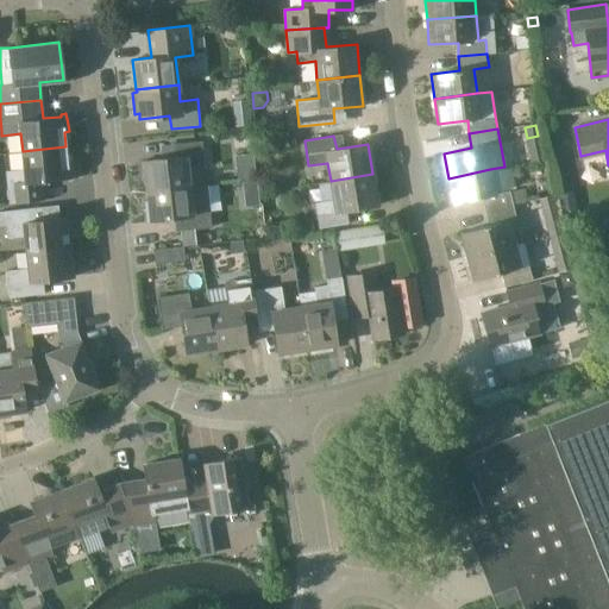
[(144,161),(139,161),(142,181),(146,180),(148,190),(190,186),(203,184),(202,168),(205,168),(202,140),(173,144),(174,157),(144,161)]
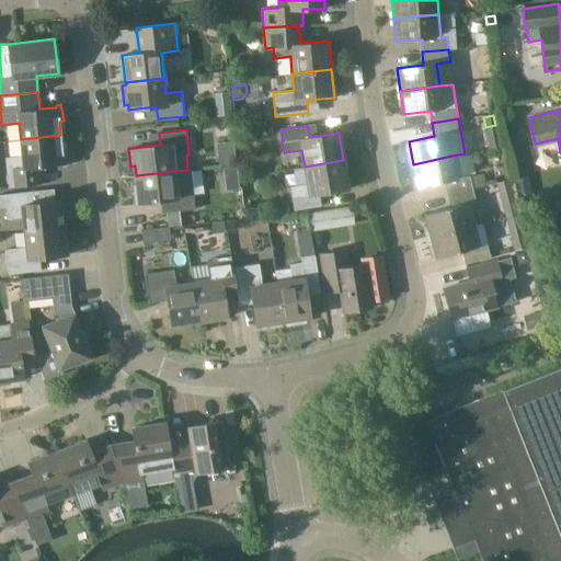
[(60,135),(21,139),(23,155),(4,157),(8,186),(39,183),(37,165),(61,163),(63,165),(67,164),(67,160),(66,148),(63,148),(60,135)]
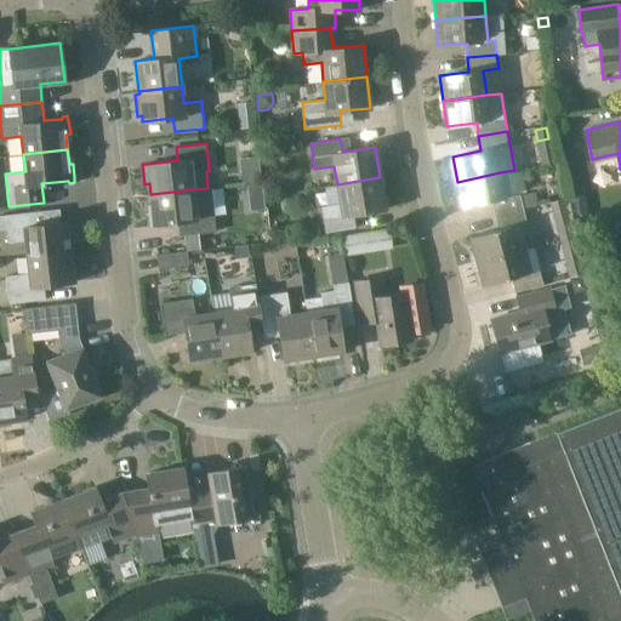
[(491,200),(495,215),(523,209),(537,205),(534,191),(519,194),(512,195),(507,171),(500,172),(457,182),(462,206),(491,200)]
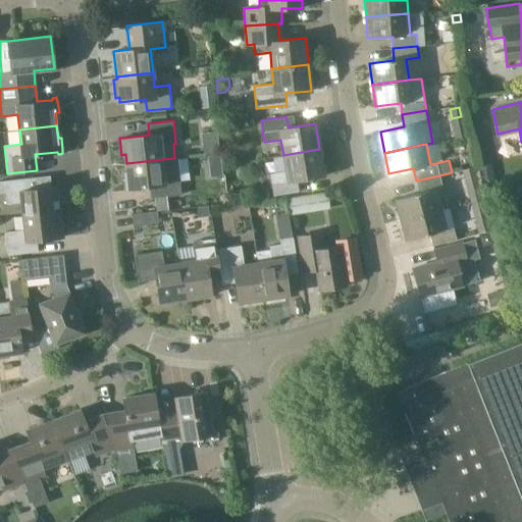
[(319,149),(283,155),(285,170),(269,173),(273,195),(299,191),(297,179),(324,174),(319,149)]
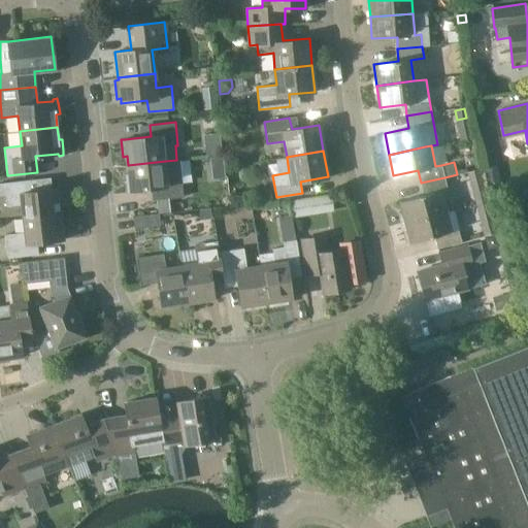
[(129,173),(125,173),(127,193),(138,191),(138,190),(157,188),(158,199),(184,196),(180,173),(179,160),(176,161),(176,160),(165,161),(128,165),(129,173)]
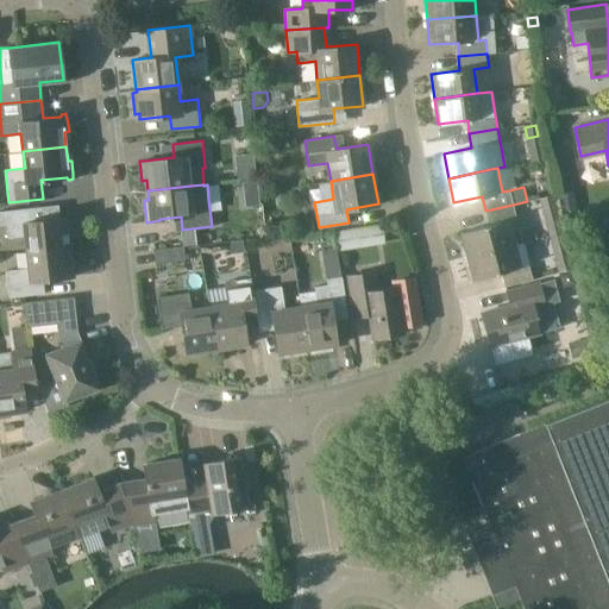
[(556,196),(540,200),(542,213),(559,209),(556,196)]
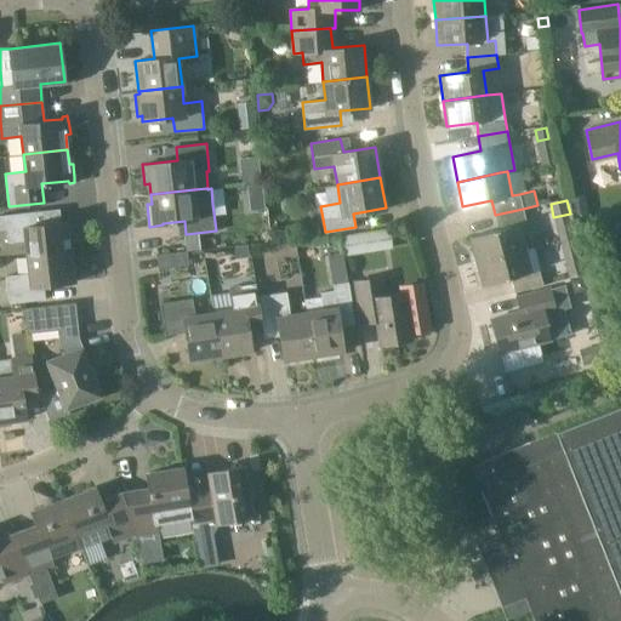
[(469,237),(476,261),(527,248),(520,223),(527,222),(523,209),(495,215),(499,228),(469,237)]
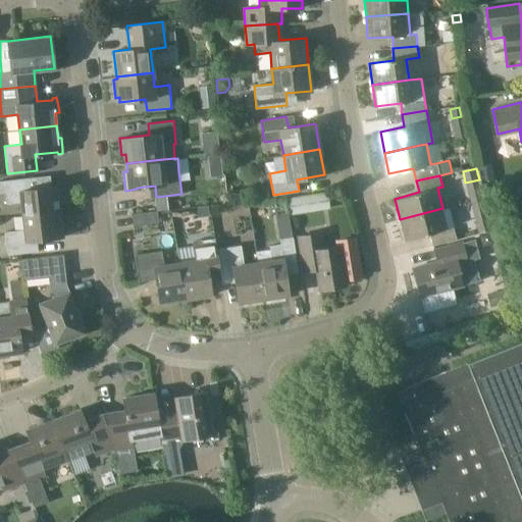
[(20,202),(22,216),(59,212),(56,186),(31,189),(30,177),(0,180),(0,189),(0,193),(5,192),(6,203),(20,202)]
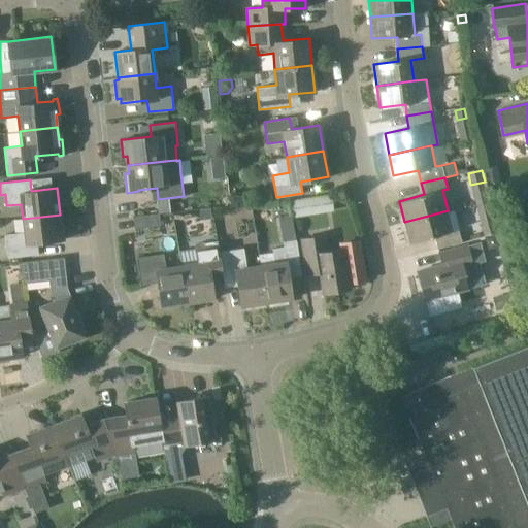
[(292,203),(295,220),(312,217),(309,200),(292,203)]
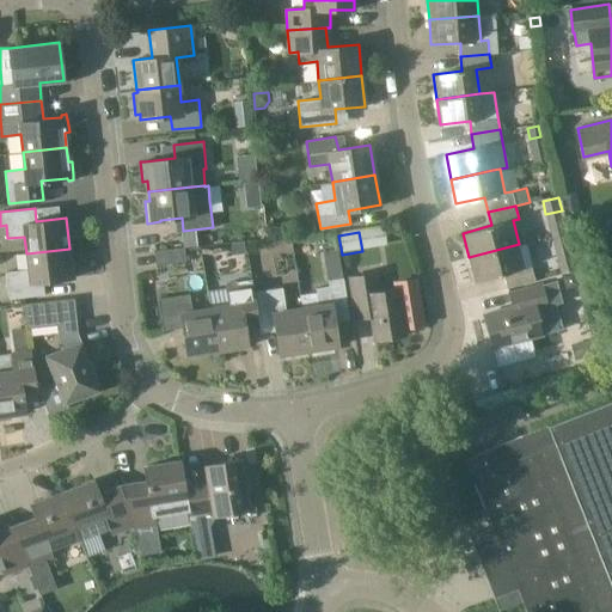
[(244,243),(232,245),(234,256),(245,254),(244,243)]
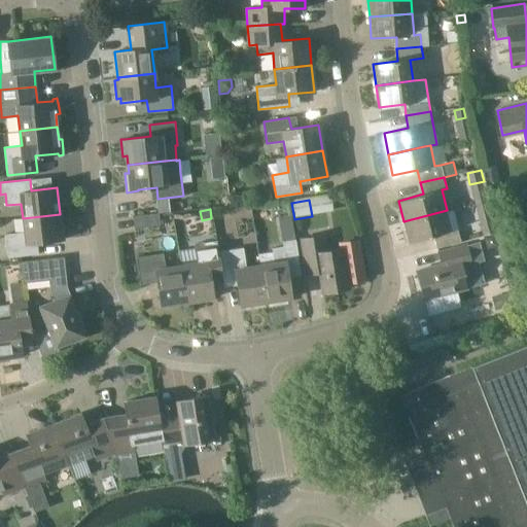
[(447,210),(403,221),(410,242),(434,236),(437,248),(461,242),(457,229),(453,231),(447,210)]
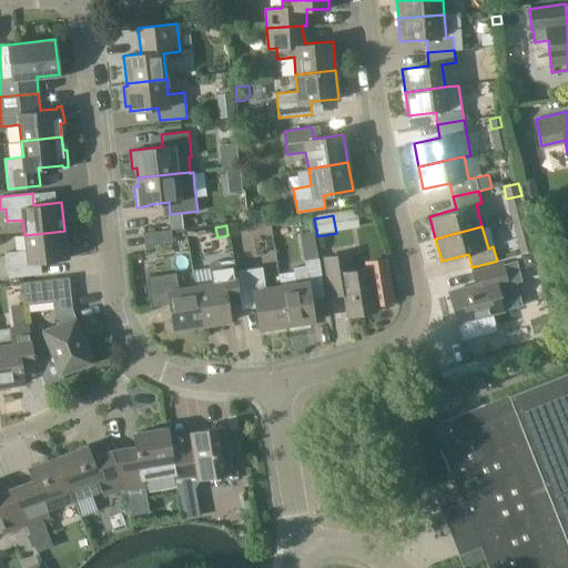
[(142,232),(144,245),(172,242),(170,230),(142,232)]
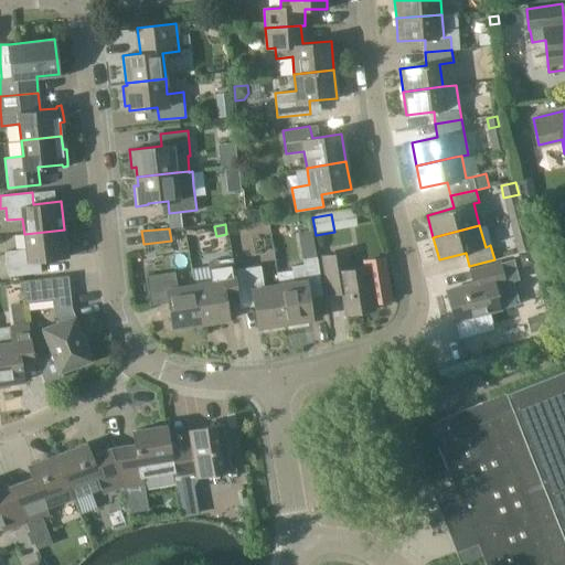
[(64,230),(24,234),(27,248),(6,251),(8,276),(41,272),(39,259),(67,257),(64,230)]
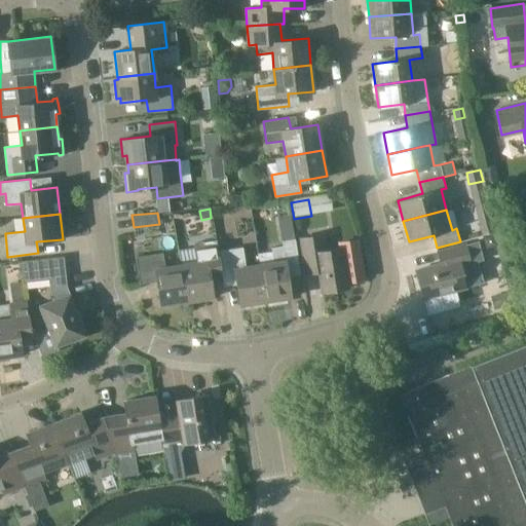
[(493,223),(480,226),(482,235),(495,232),(493,223)]
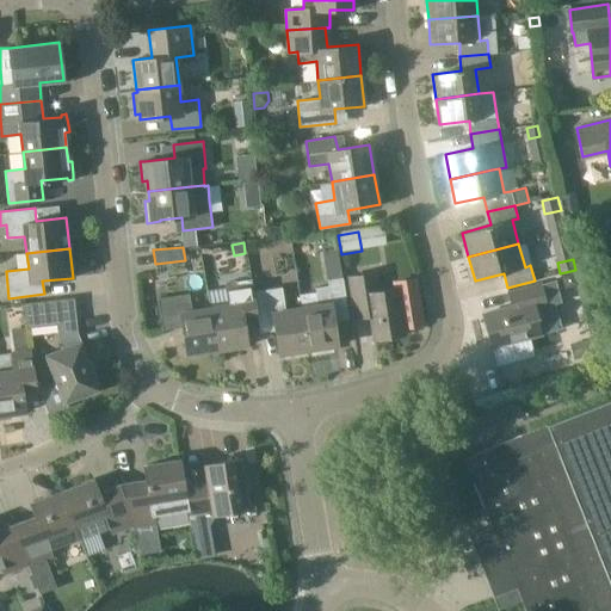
[(576,271),(561,276),(565,285),(571,289),(580,287),(576,271)]
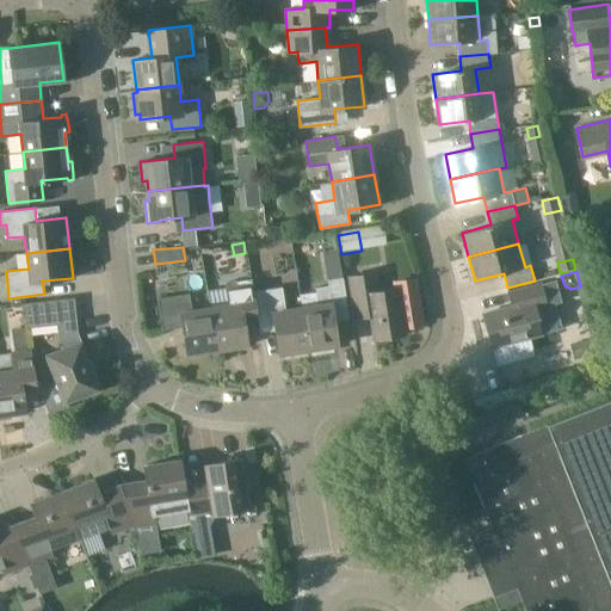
[(375,272),(350,277),(355,309),(357,320),(371,318),(375,339),(405,334),(403,327),(423,323),(414,278),(395,282),(396,289),(377,291),(375,272)]
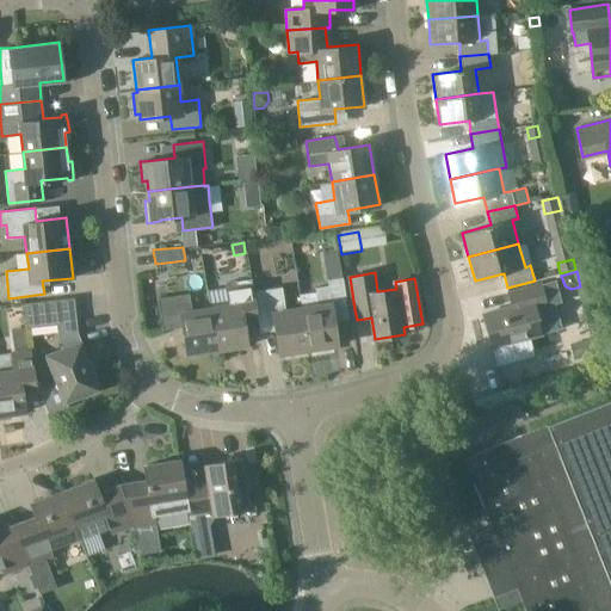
[(301,307),(307,350),(312,349),(313,353),(333,351),(332,346),(338,345),(333,315),(349,313),(343,277),(327,279),(328,285),(315,288),(318,304),(301,307)]
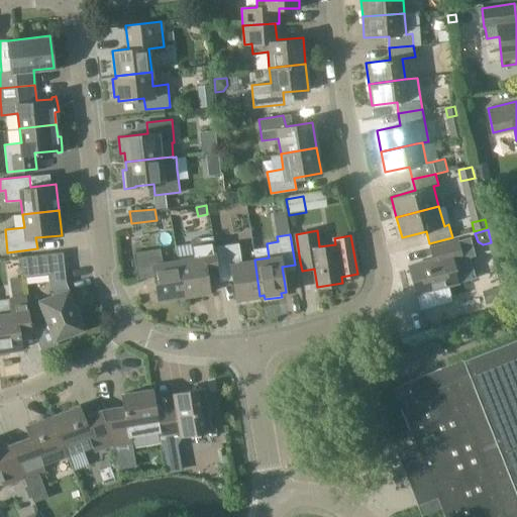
[(193,257),(178,260),(184,296),(209,292),(205,268),(217,266),(212,236),(200,238),(200,241),(191,243),(193,257)]
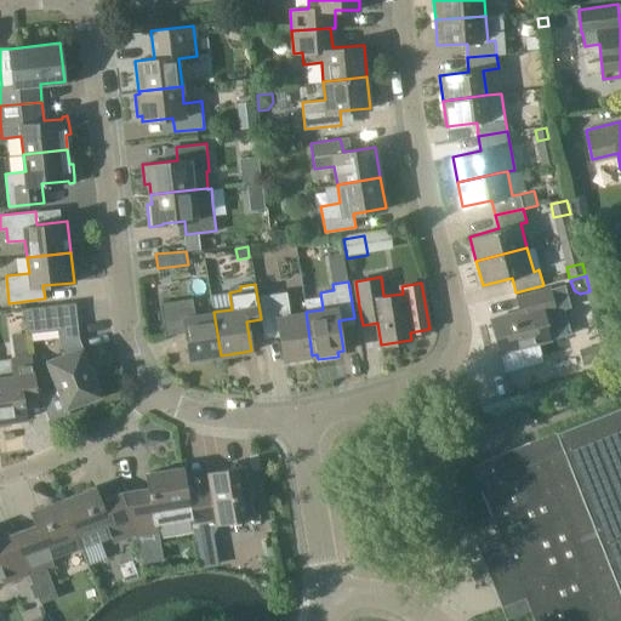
[(520,311),(491,319),(500,352),(506,374),(543,363),(539,342),(551,340),(551,339),(570,334),(564,309),(571,307),(565,284),(558,286),(550,288),(517,297),(520,311)]
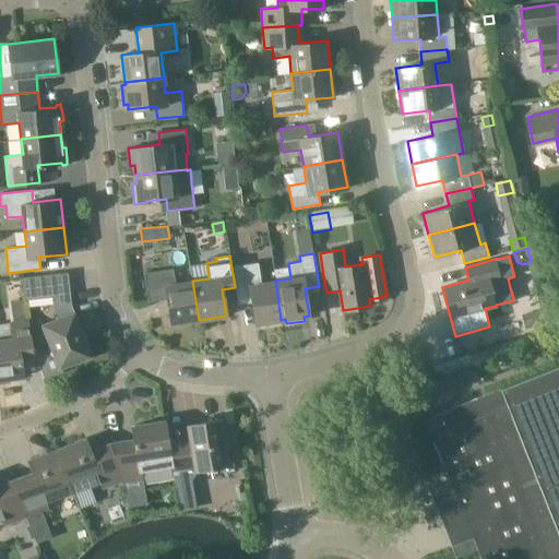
[(281,320),(275,281),(261,283),(259,262),(233,266),(237,298),(251,296),(256,324),(281,320)]
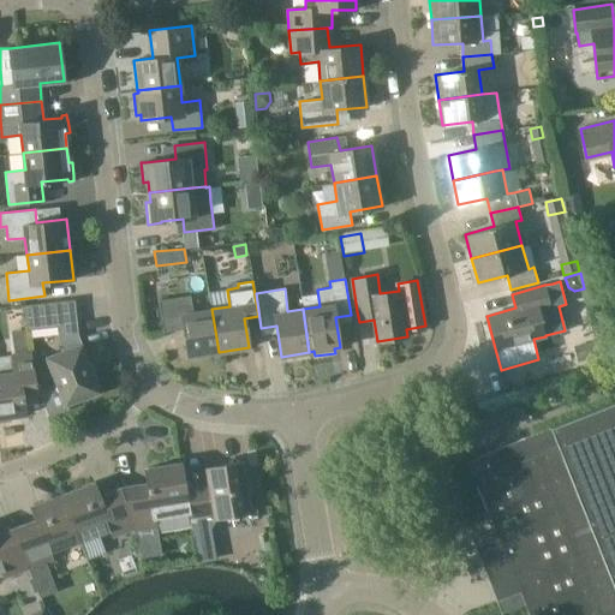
[(219,352),(212,309),(193,312),(190,294),(159,300),(163,332),(183,328),(187,357),(219,352)]
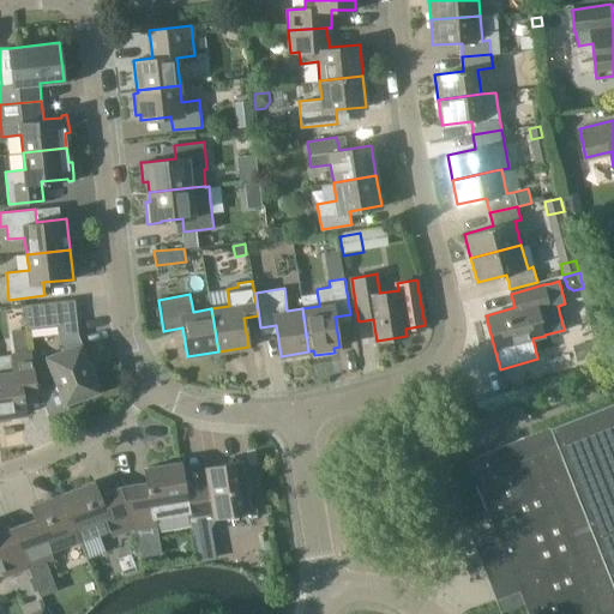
[(25,305),(28,327),(60,324),(61,338),(66,349),(47,356),(65,403),(98,390),(77,335),(73,299),(25,305)]
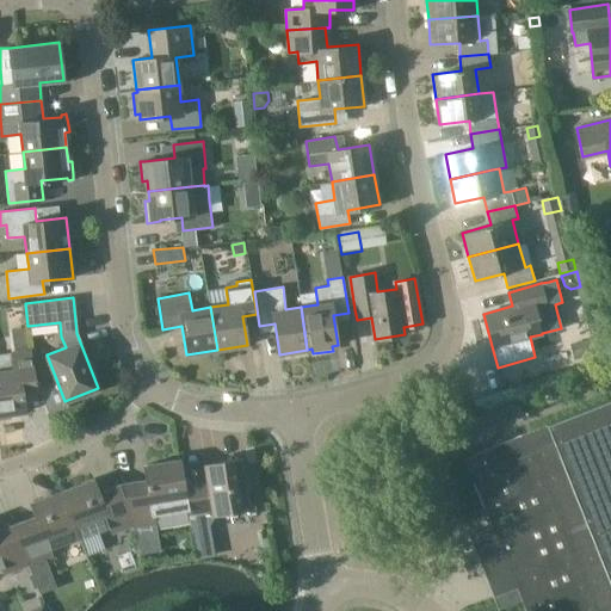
[(571,346),(574,360),(598,353),(594,340),(571,346)]
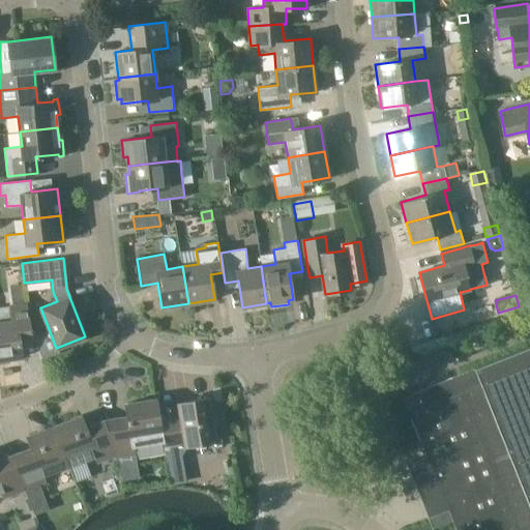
[(0,307),(0,359),(22,356),(19,330),(30,329),(26,304),(0,307)]
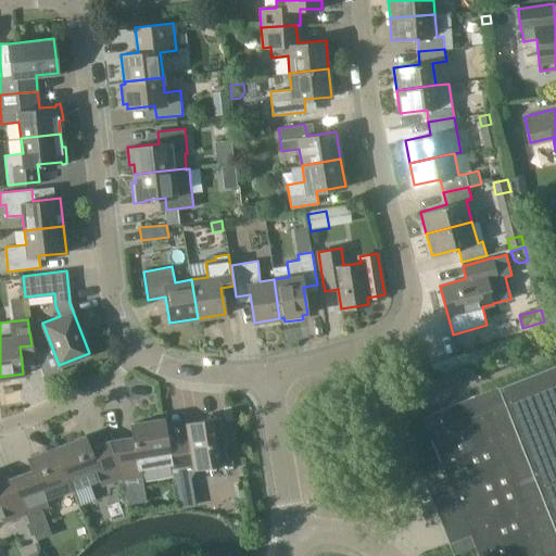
[(472,543),(477,555),(555,555),(555,362),(422,415),(449,482),(432,489),(444,519),(450,517),(456,534),(452,536),(456,548),(472,543)]
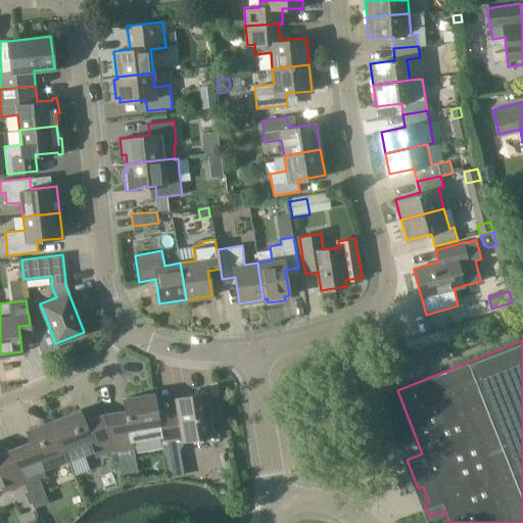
[(126,410),(103,414),(113,449),(120,474),(137,472),(132,440),(160,435),(157,412),(154,392),(124,397),(126,410)]
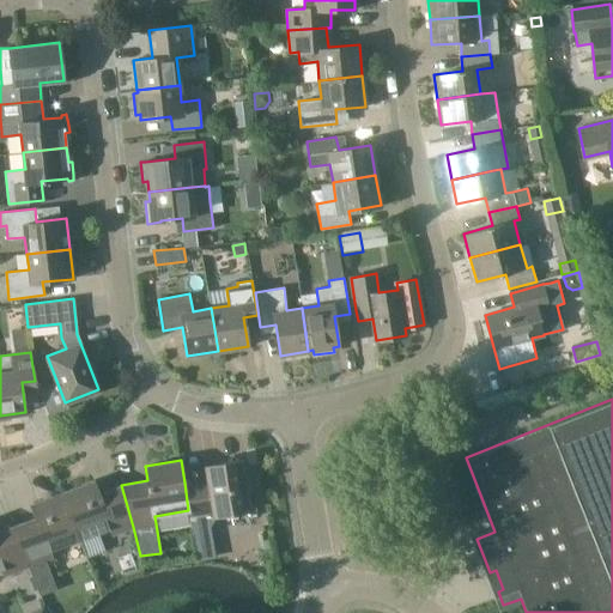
[(207,479),(184,483),(188,510),(190,520),(214,516),(213,516),(250,509),(248,491),(250,490),(249,478),(246,479),(242,460),(206,466),(207,479)]
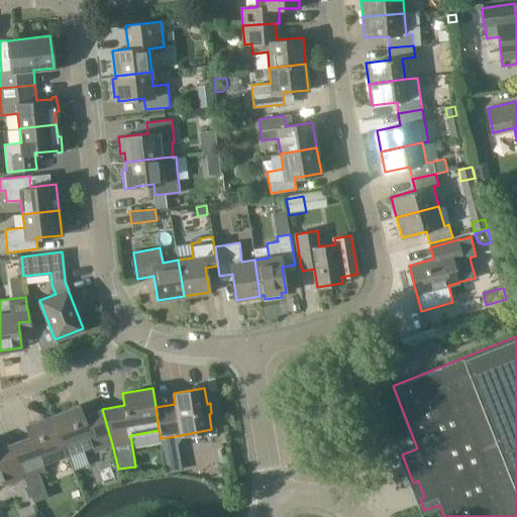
[(79,405),(53,415),(68,454),(93,444),(95,450),(112,444),(102,409),(83,416),(79,405)]
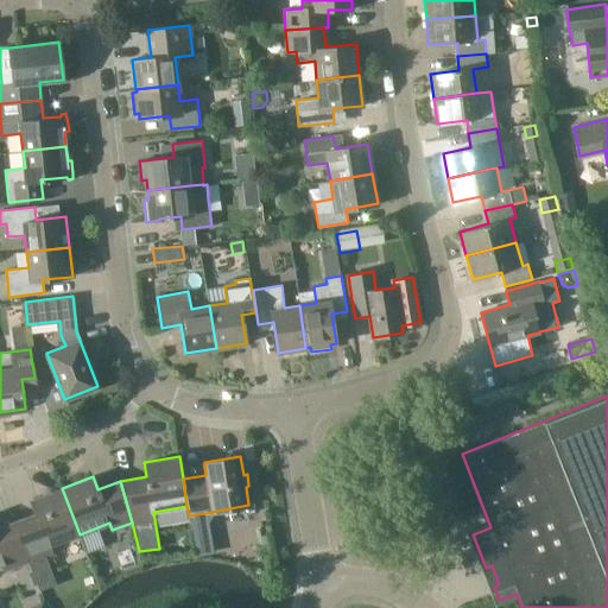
[(36,513),(13,521),(29,561),(52,552),(50,545),(80,534),(62,488),(31,499),(36,513)]
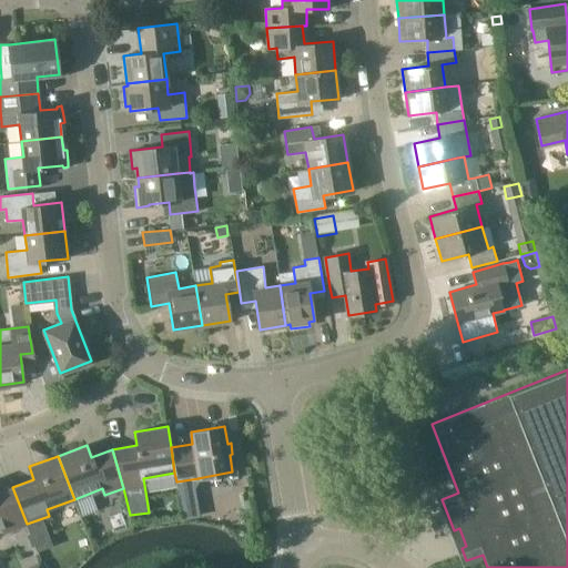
[(0,526),(2,526),(4,533),(27,524),(12,487),(0,490),(0,526)]
